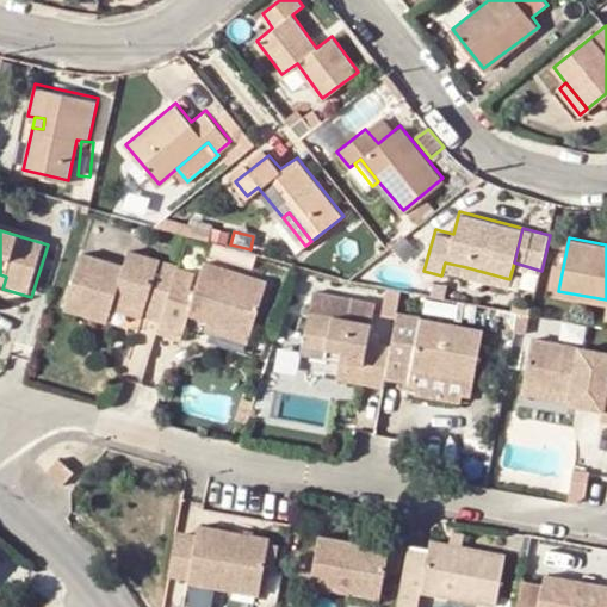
[(107,327),(112,313),(115,302),(165,319),(174,287),(180,270),(127,253),(122,267),(81,255),(63,311),(107,327)]
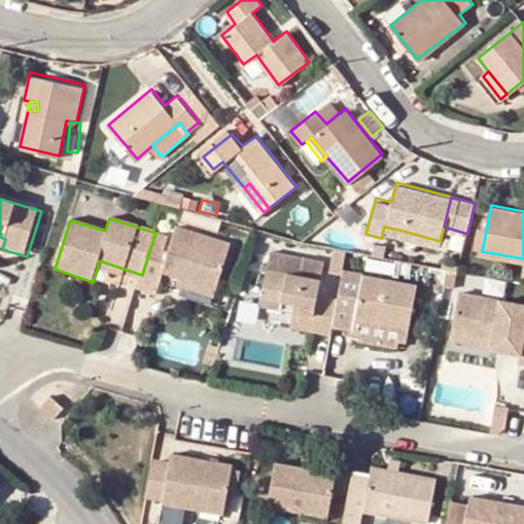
[(155,295),(162,274),(179,279),(216,290),(232,244),(175,228),(167,252),(150,248),(142,275),(139,282),(137,290),(155,295)]
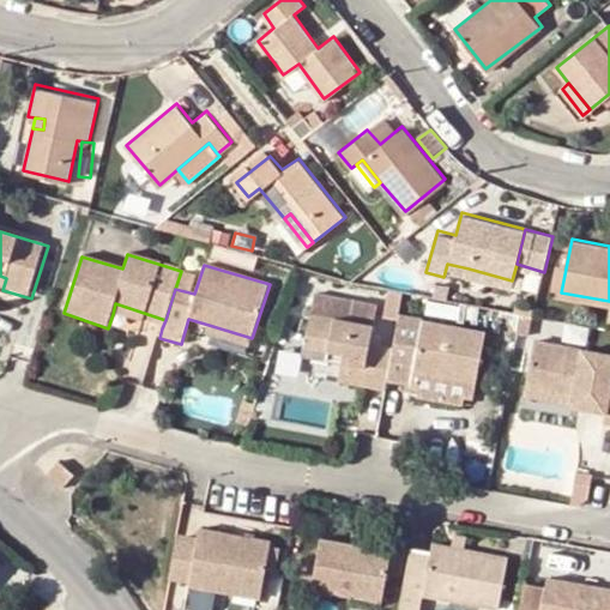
[(511,288),(512,281),(469,269),(466,277),(511,288)]
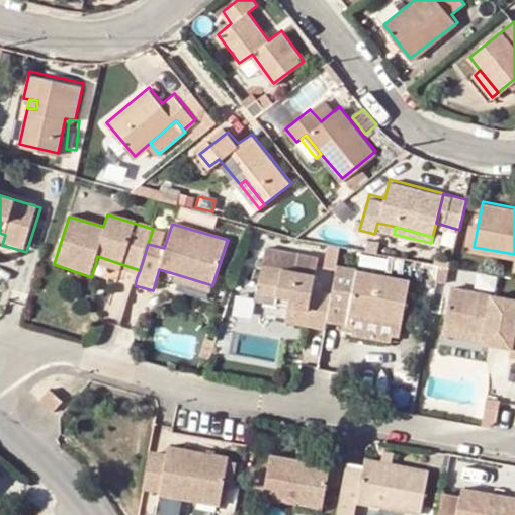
[(288,299),(287,309),(284,323),(328,331),(329,322),(334,293),(313,290),(319,257),(264,248),(256,294),(288,299)]
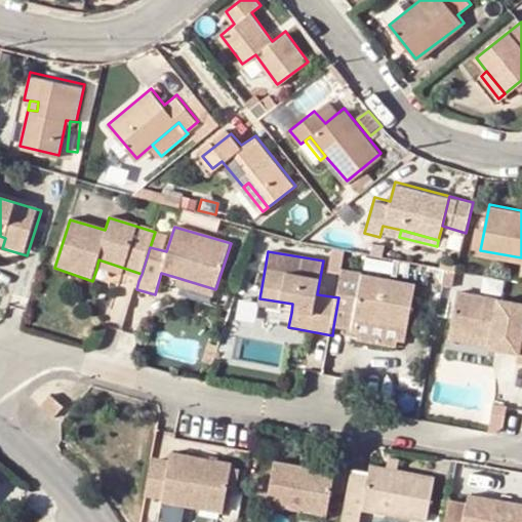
[(98,259),(96,269),(138,281),(142,274),(98,259)]
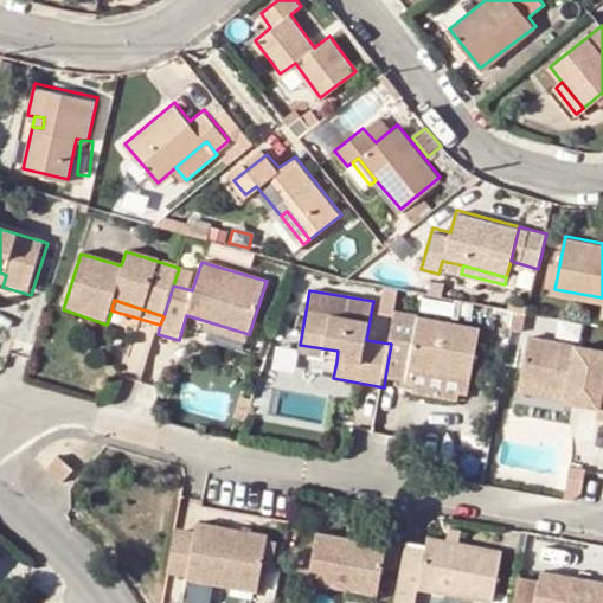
[(385,377),(406,380),(408,370),(472,379),(479,328),(397,313),(391,344),(385,377)]
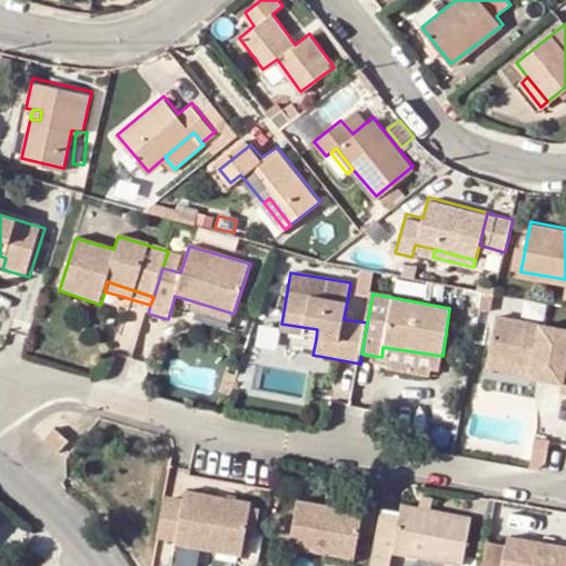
[(230,323),(234,314),(194,301),(191,311),(230,323)]
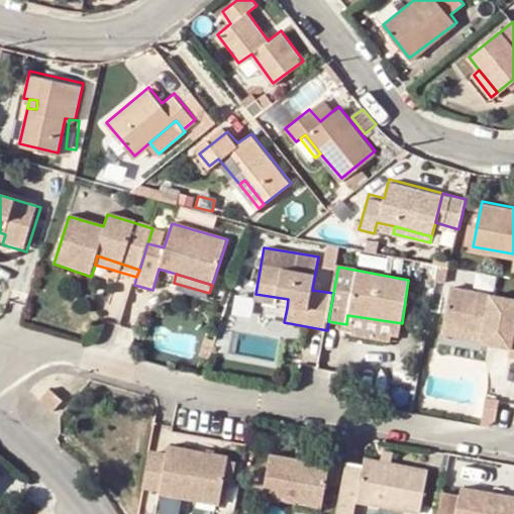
[(442,326),(481,334),(480,341),(509,346),(507,355),(513,356),(513,298),(450,287),(442,326)]
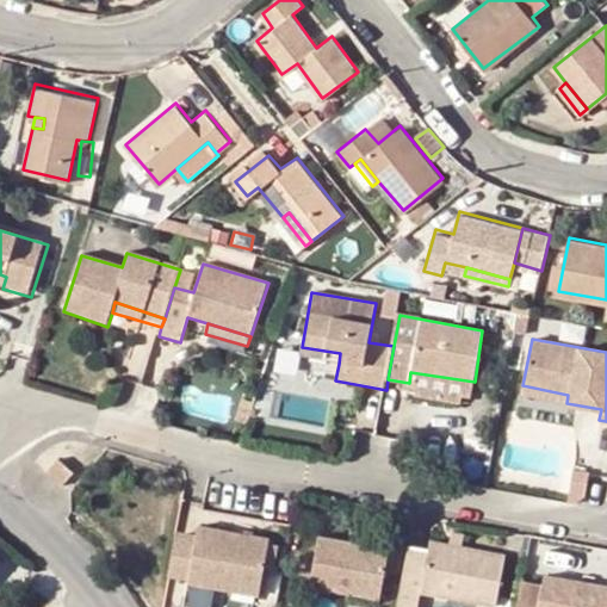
[(301,357),(339,364),(340,353),(302,347),(301,357)]
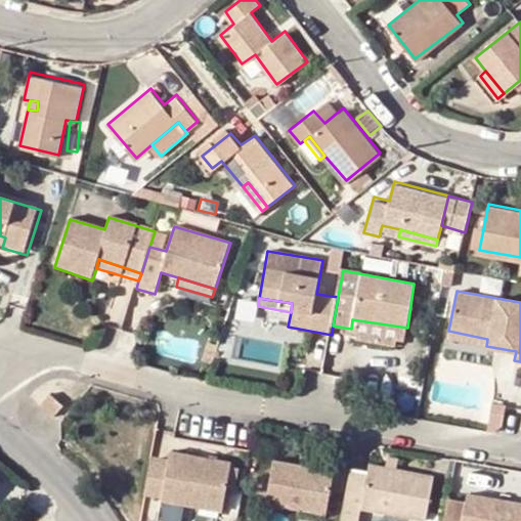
[(403,348),(407,328),(352,319),(351,329),(349,339),(403,348)]
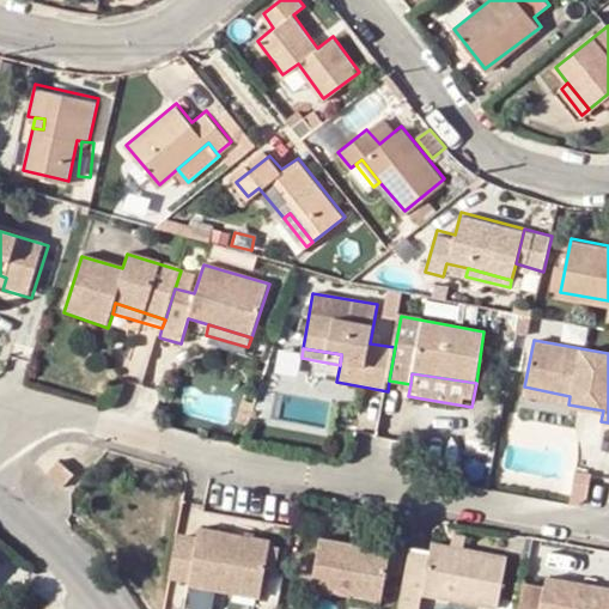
[(522,396),(568,405),(570,396),(524,387),(522,396)]
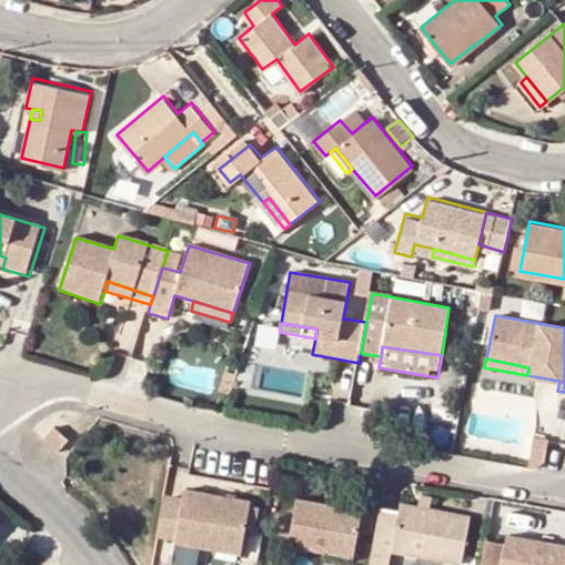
[(41,442),(57,455),(68,442),(52,429),(41,442)]
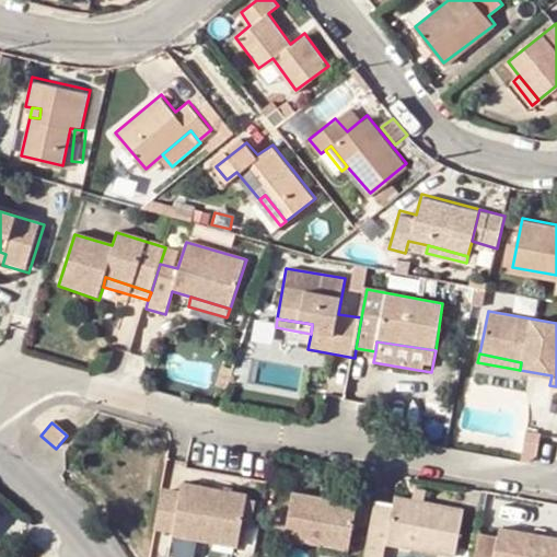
[(171,537),(236,549),(242,520),(245,499),(245,495),(181,483),(178,496),(163,494),(158,525),(173,529),(171,537)]
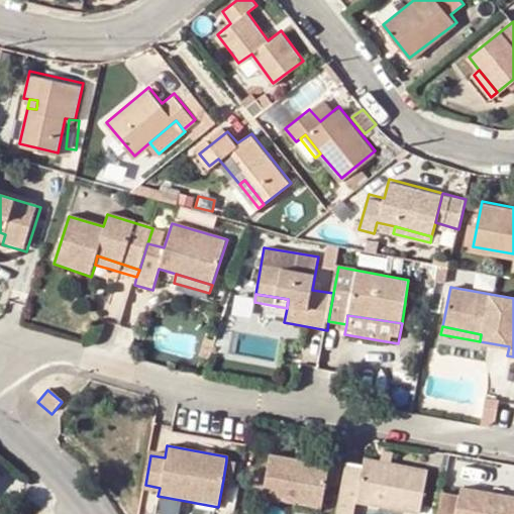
[(381,449),(379,460),(390,463),(392,451),(381,449)]
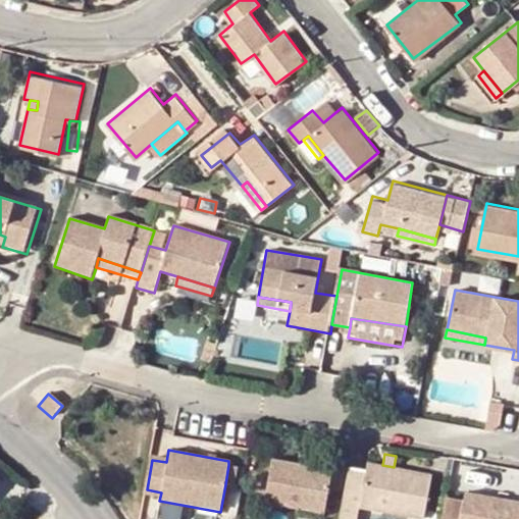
[(323,515),(332,468),(271,458),(263,504),(323,515)]
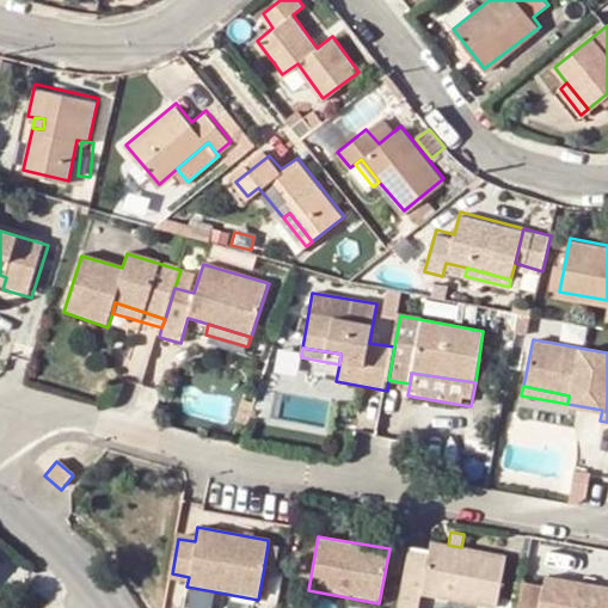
[(492,607),(496,607),(505,556),(461,547),(448,545),(430,542),(429,550),(410,547),(398,607),(418,607),(421,596),(492,607)]
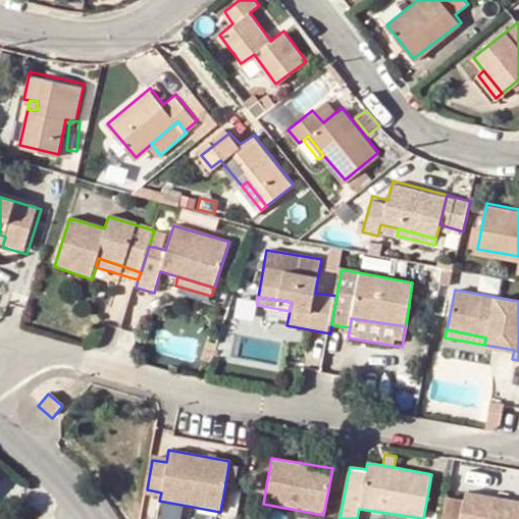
[(238,467),(228,465),(225,484),(235,486),(238,467)]
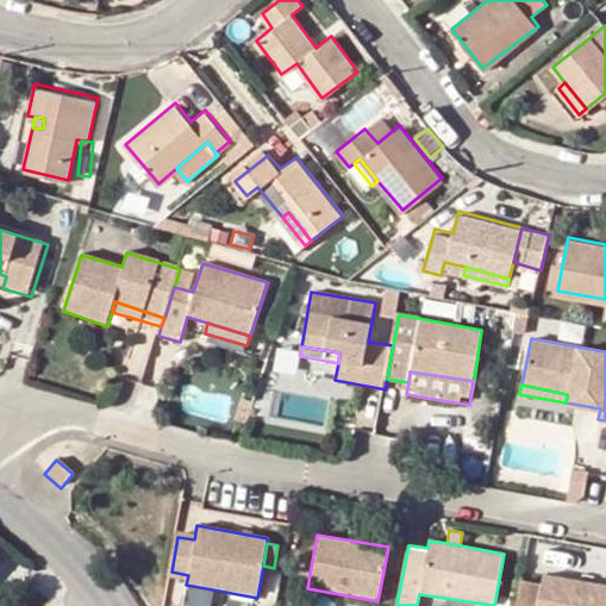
[(605,585),(544,574),(543,585),(523,581),(518,605),(605,605),(605,585)]
